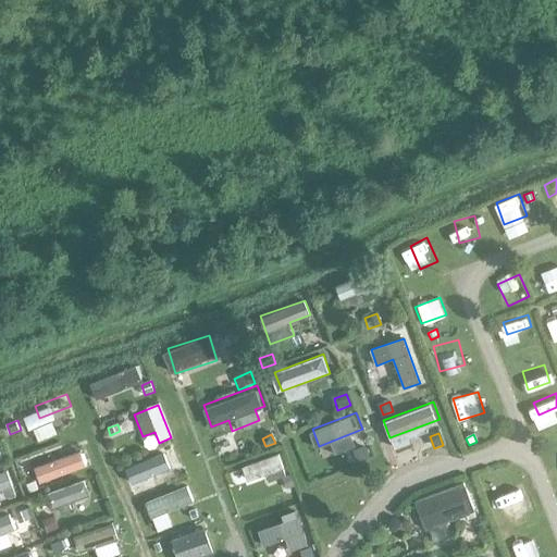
[(37,469),(66,458),(61,444),(32,455),(37,469)]
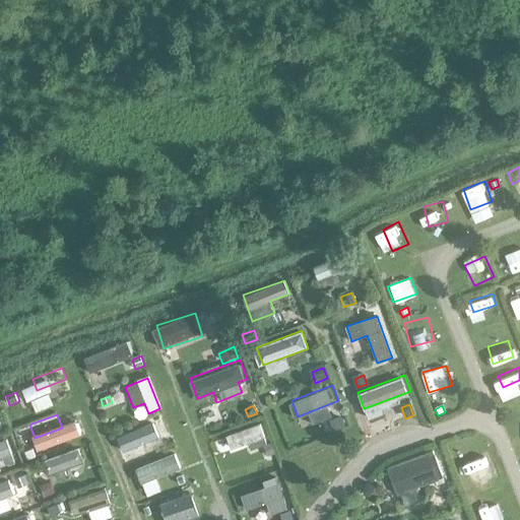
[(341,419),(331,423),(334,431),(344,428),(341,419)]
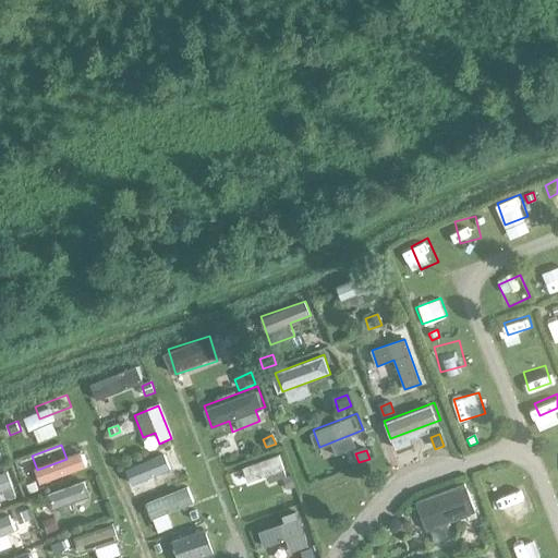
[(174,451),(164,456),(169,468),(180,463),(174,451)]
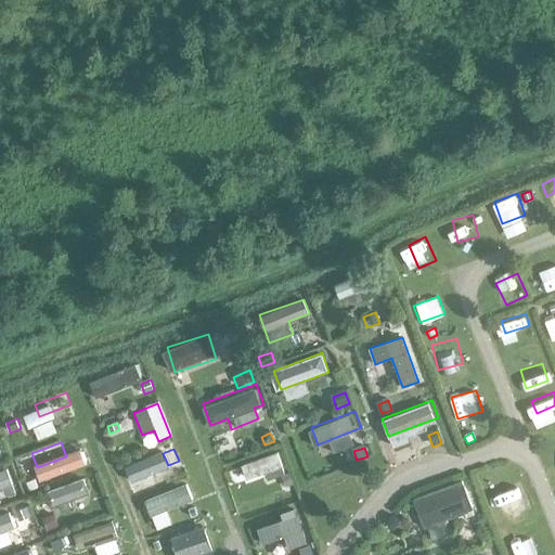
[(278,453),(242,466),(247,480),(267,473),(270,480),(285,475),(282,467),(283,467),(278,453)]
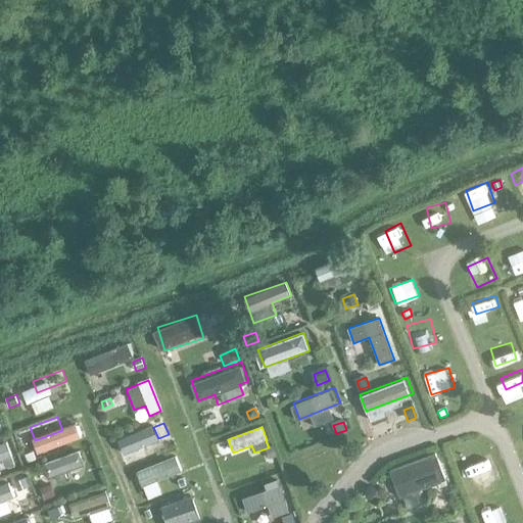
[(0,449),(0,462),(18,455),(14,445),(0,449)]
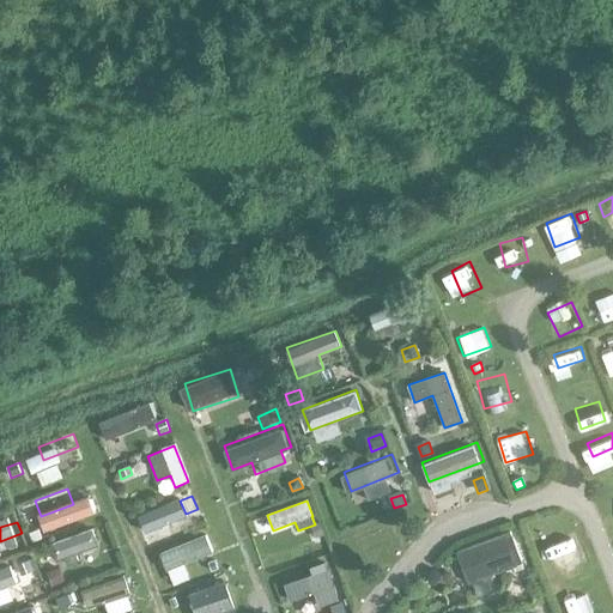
[(319,523),(310,527),(314,539),(323,535),(319,523)]
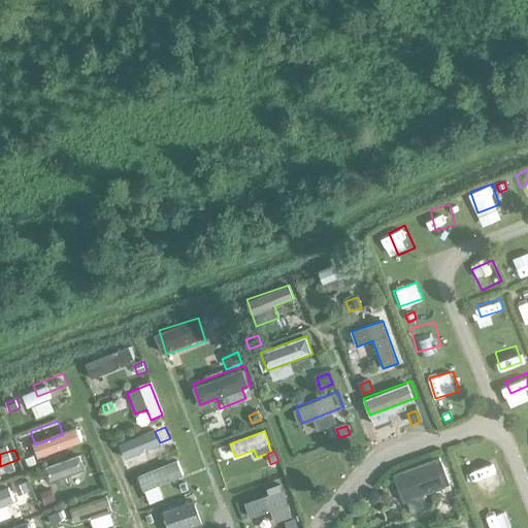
[(32,456),(26,459),(29,466),(35,464),(32,456)]
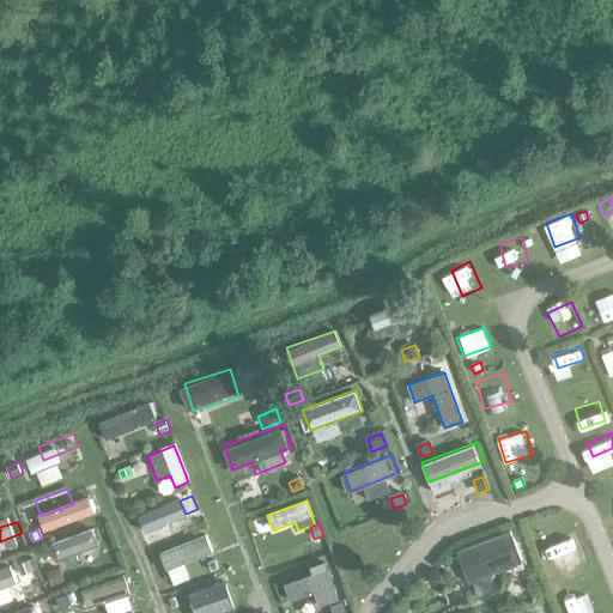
[(92,530),(50,545),(56,562),(65,558),(67,565),(77,562),(74,554),(95,547),(97,545),(92,530)]
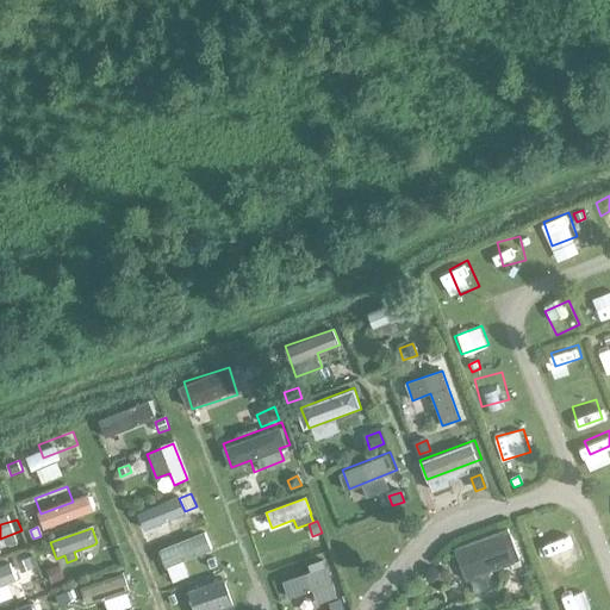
[(503,530),(455,549),(468,582),(515,562),(503,530)]
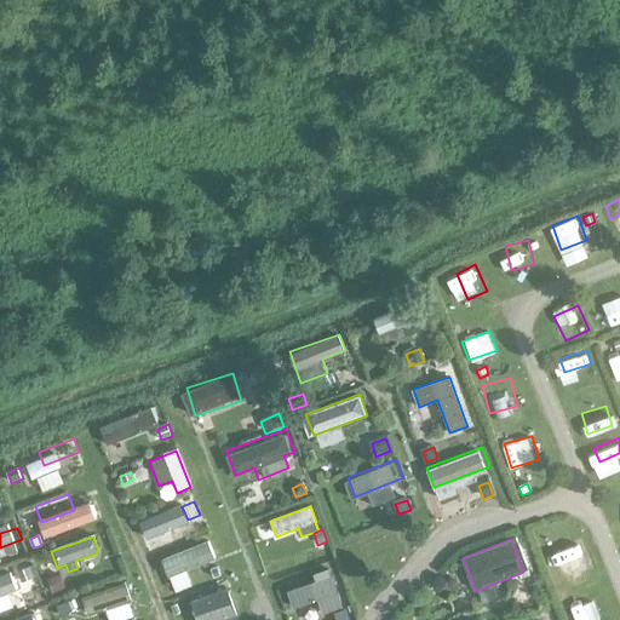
[(15,543),(9,545),(12,555),(18,552),(15,543)]
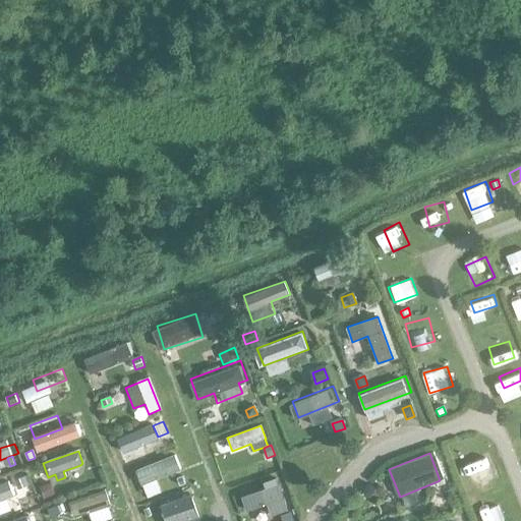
[(0,491),(10,487),(5,475),(0,477),(0,491)]
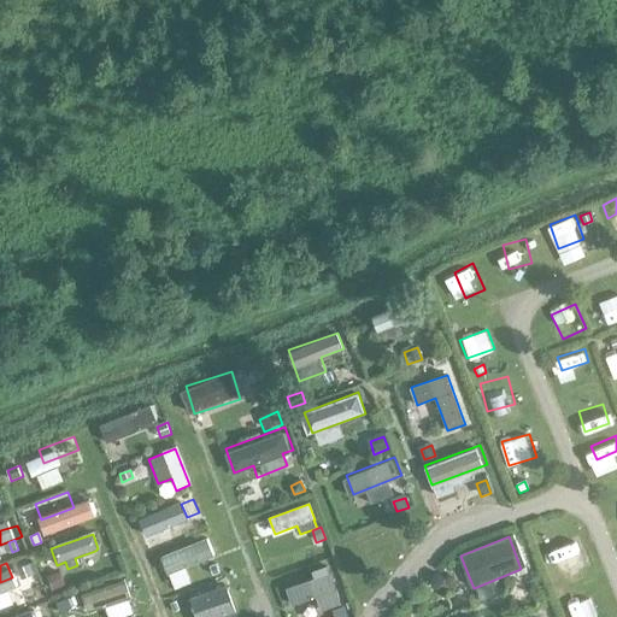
[(17,568),(22,580),(33,575),(28,563),(17,568)]
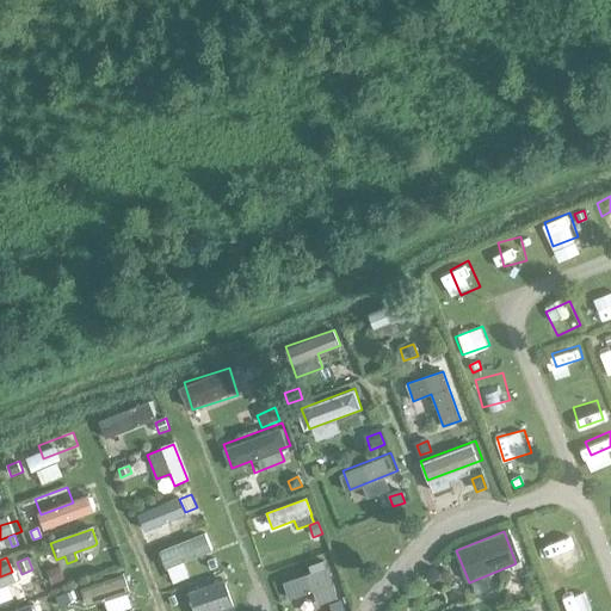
[(215,559),(208,561),(210,568),(217,566),(215,559)]
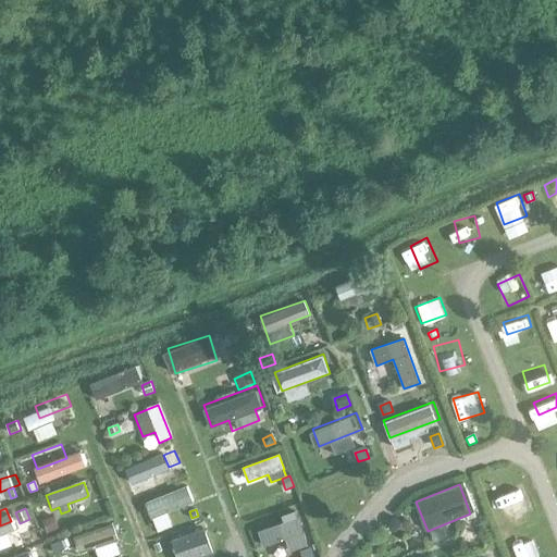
[(283,522),(258,531),(263,545),(286,537),(291,551),(307,544),(295,510),(281,516),(283,522)]
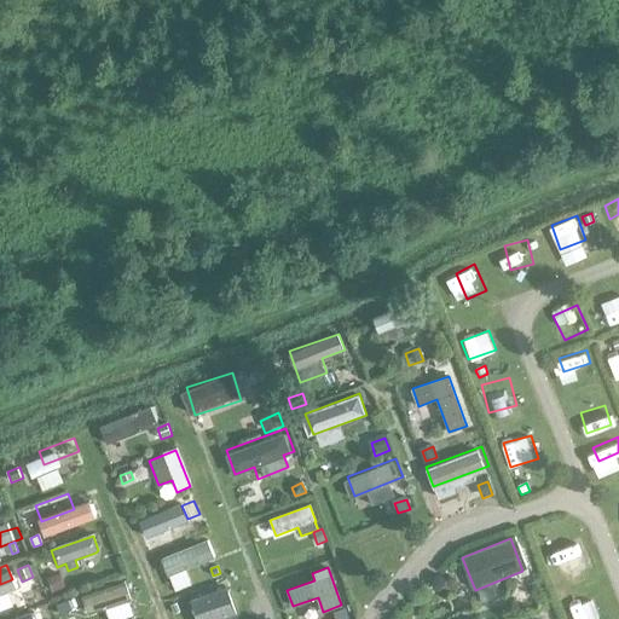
[(59,576),(48,579),(53,591),(64,588),(59,576)]
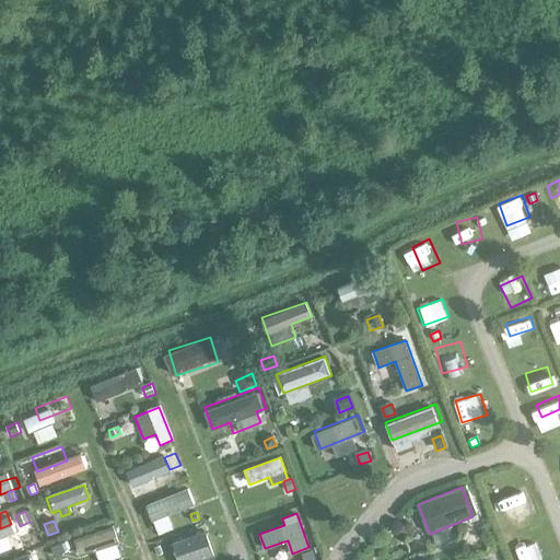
[(205,534),(171,545),(175,559),(206,559),(213,558),(212,555),(208,544),(205,534)]
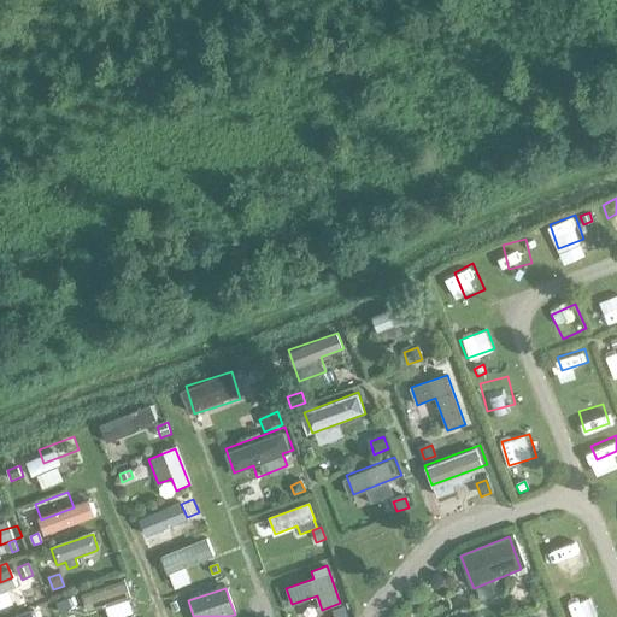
[(74,600),(62,605),(65,616),(78,612),(74,600)]
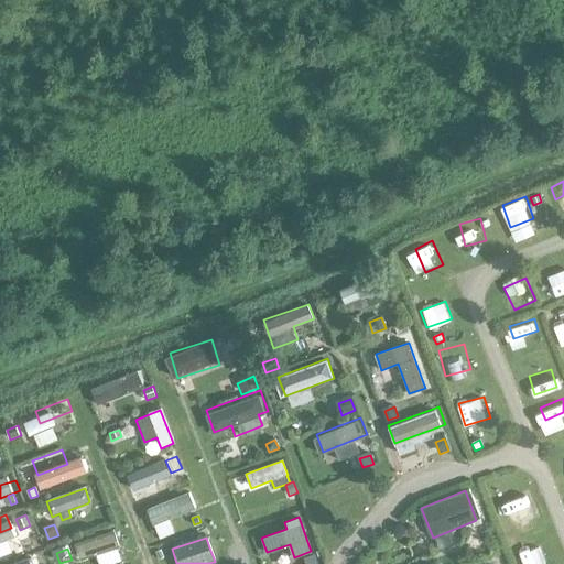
[(316,563),(313,554),(304,557),(306,563),(316,563)]
